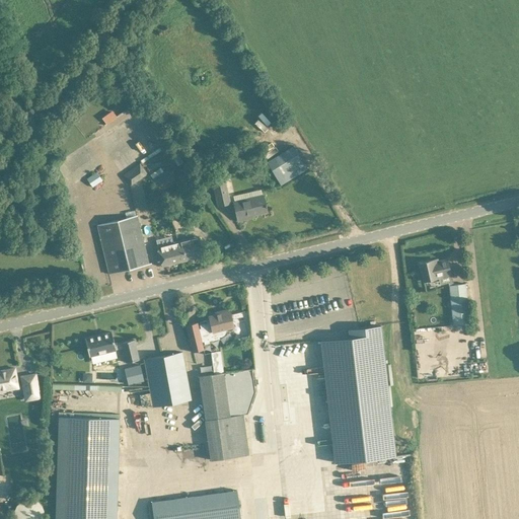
[(178,116),(173,108),(161,116),(166,123),(178,116)]
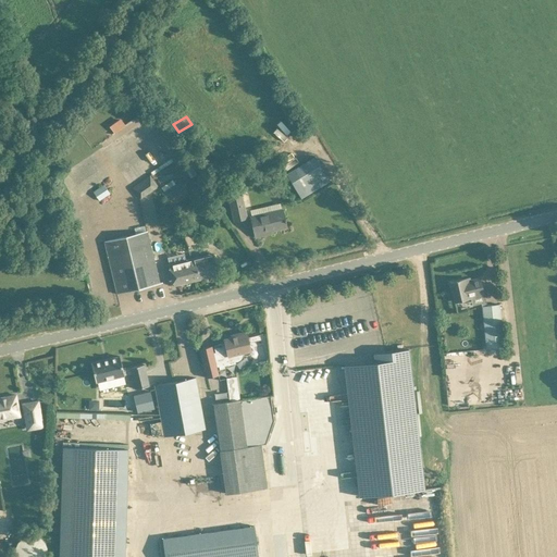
[(121,135),(104,147),(115,162),(132,150),(121,135)]
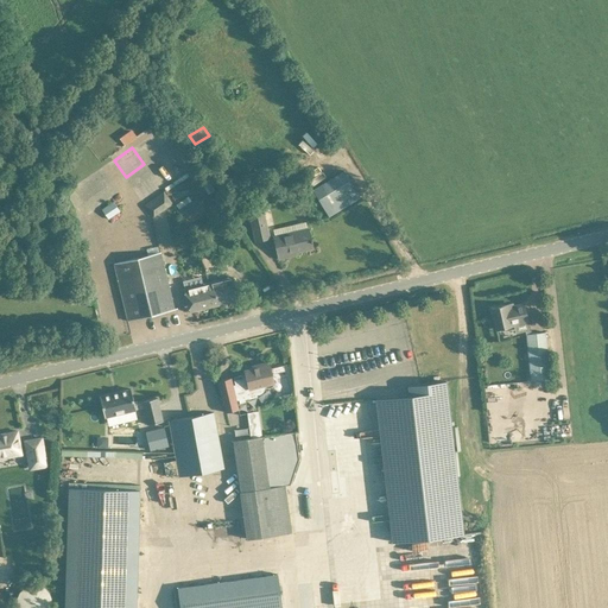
[(208,194),(215,190),(200,165),(164,188),(166,191),(194,172),(208,194)]
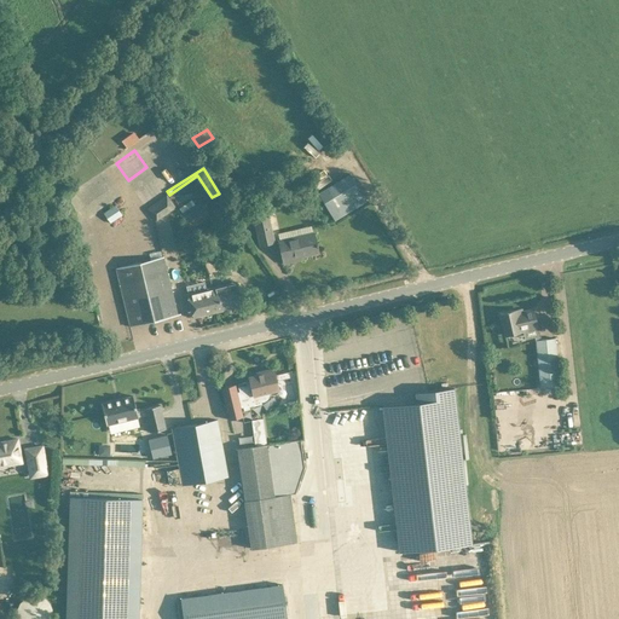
[(365,202),(359,191),(348,173),(317,192),(334,220),(365,202)]
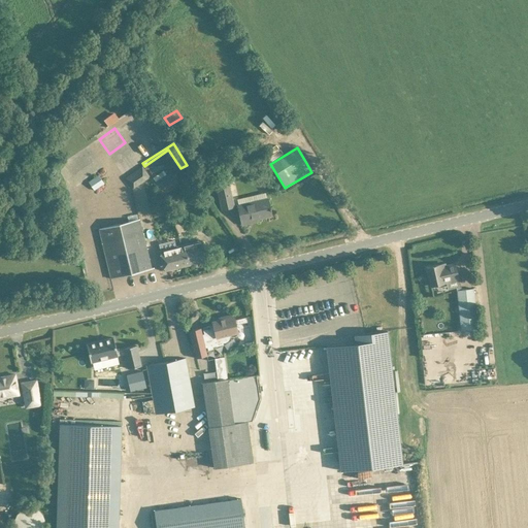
[(217,160),(226,157),(229,156),(227,149),(215,152),(217,160)]
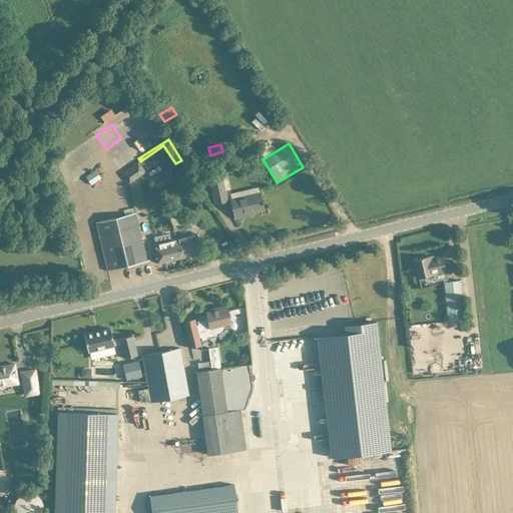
[(144,171),(137,161),(120,172),(128,183),(144,171)]
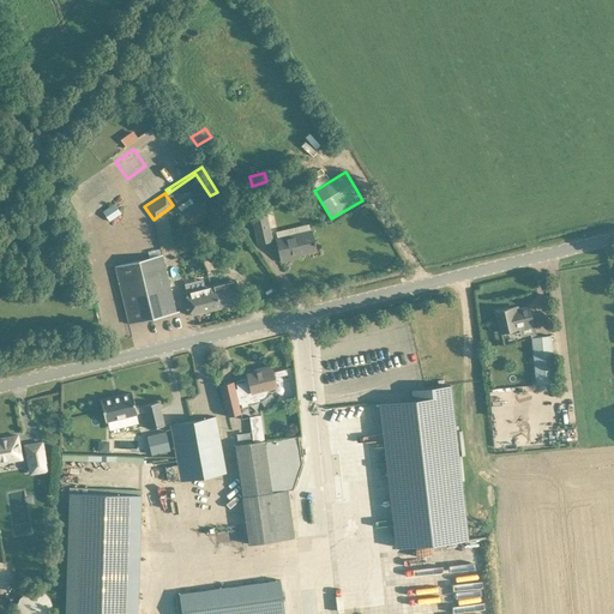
[(209,214),(202,204),(199,199),(179,214),(190,227),(209,214)]
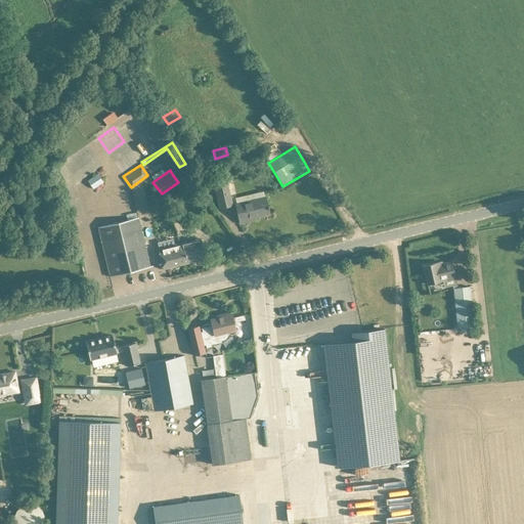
[(98,174),(88,180),(93,188),(103,182),(98,174)]
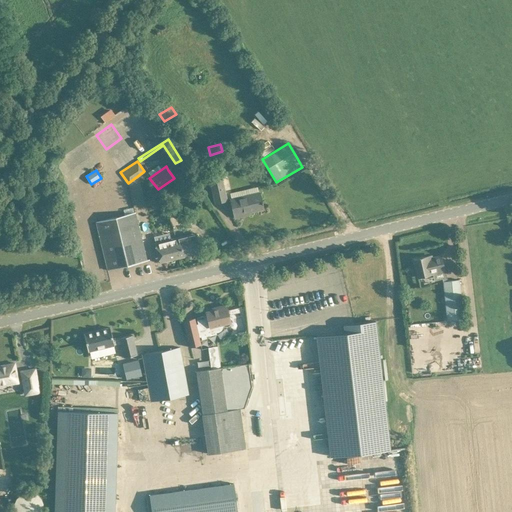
[(220,174),(208,177),(214,201),(226,198),(220,174)]
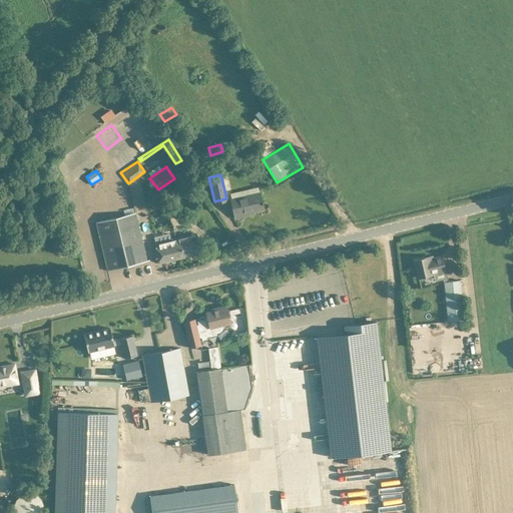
[(230,198),(232,208),(235,218),(249,214),(249,212),(264,209),(259,191),(230,198)]
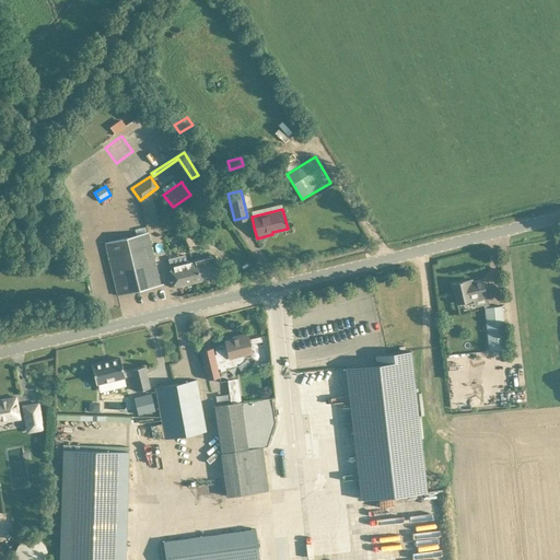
[(182,219),(175,222),(181,233),(197,225),(194,218),(183,222),(182,219)]
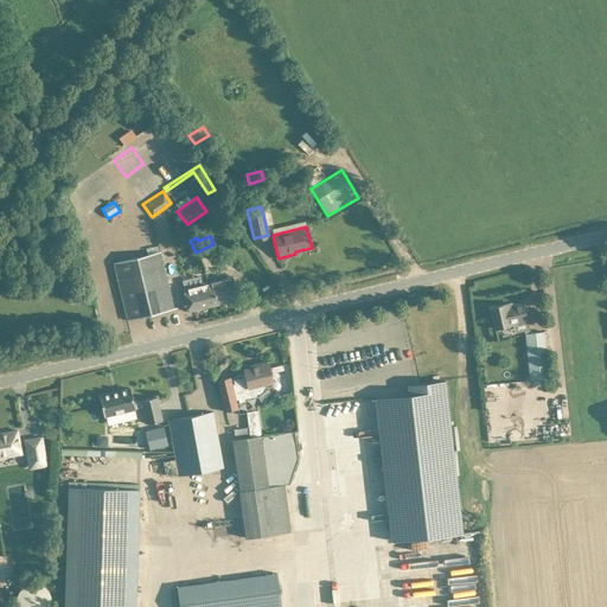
[(173,310),(171,298),(159,250),(114,262),(128,320),(173,310)]
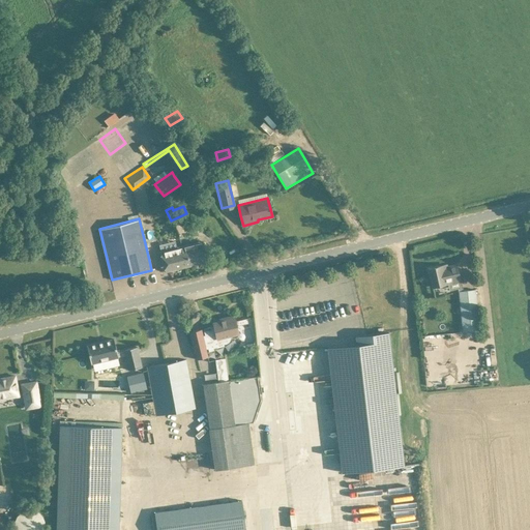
[(166,271),(186,266),(181,245),(176,246),(175,240),(158,245),(160,251),(166,271)]
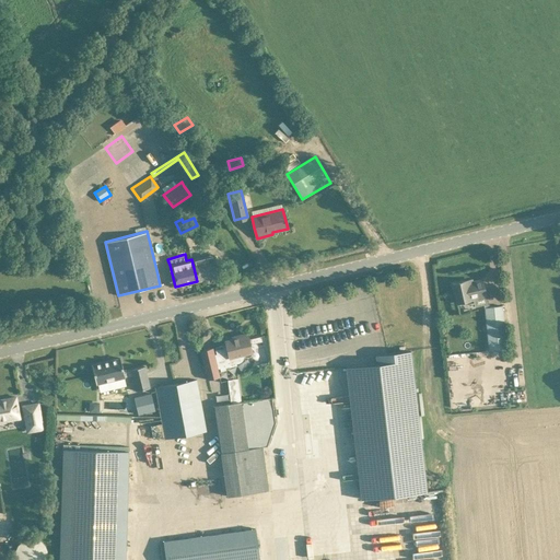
[(213,254),(191,259),(197,281),(219,276),(213,254)]
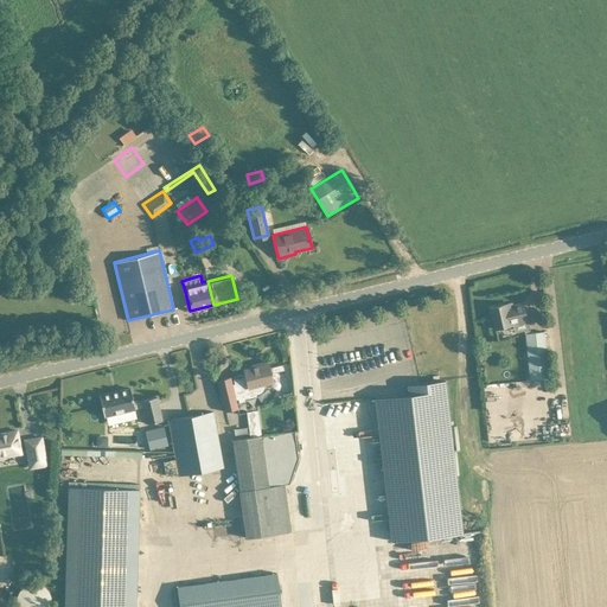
[(525,321),(522,304),(511,306),(511,304),(491,308),(496,328),(525,321)]
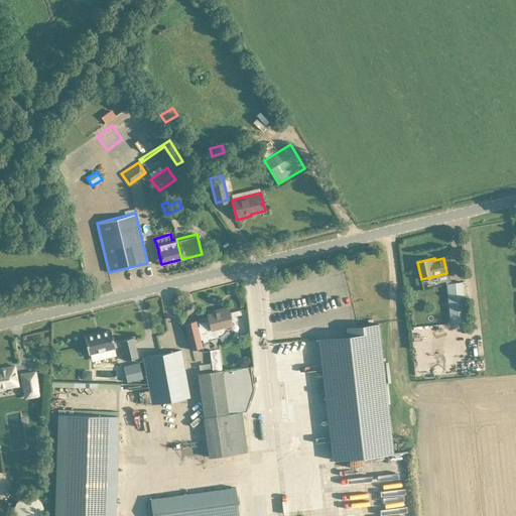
[(446,283),(450,324),(467,323),(463,282),(446,283)]
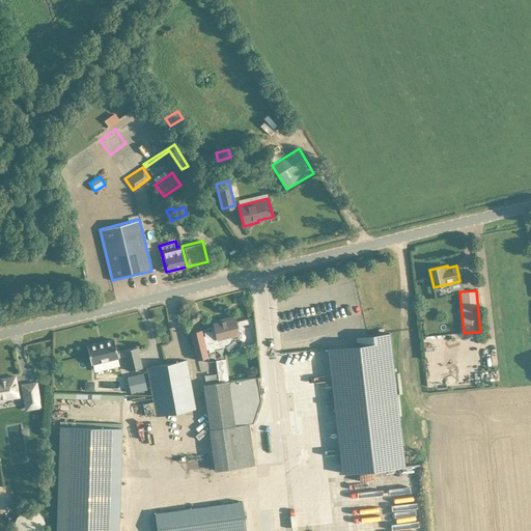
[(201,330),(190,333),(197,360),(208,358),(206,351),(208,350),(210,352),(217,351),(217,348),(224,346),(224,344),(228,343),(230,341),(230,340),(231,339),(231,336),(239,335),(236,327),(235,322),(234,316),(227,318),(228,320),(214,324),(215,327),(203,329),(205,335),(203,336),(201,330)]
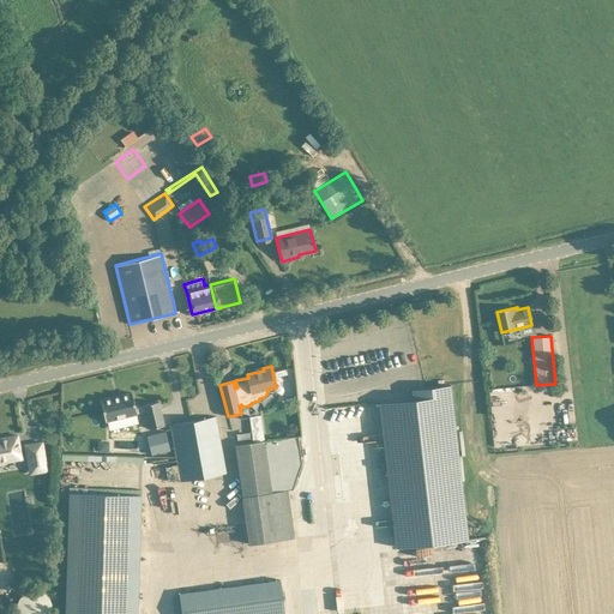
[(428,397),(428,387),(426,387),(411,390),(413,399),(428,397)]
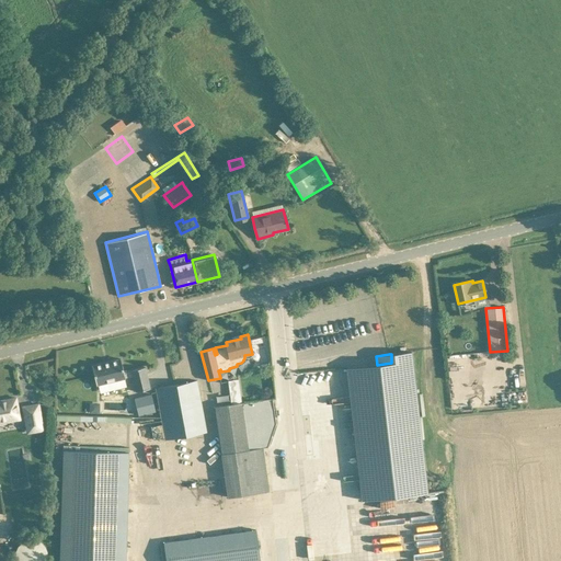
[(121,358),(92,366),(96,385),(125,378),(121,358)]
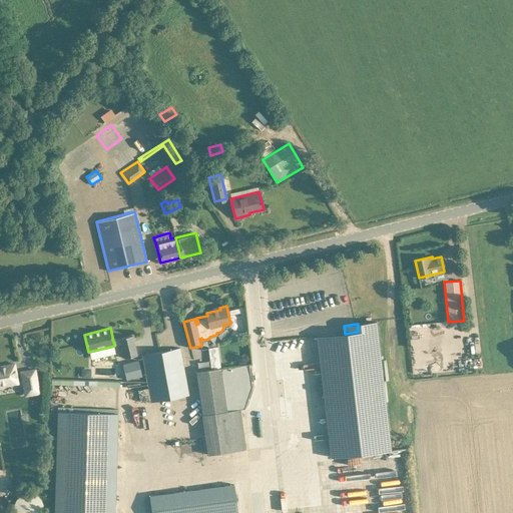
[(132,336),(119,339),(113,341),(114,346),(121,344),(124,357),(136,354),(132,336)]
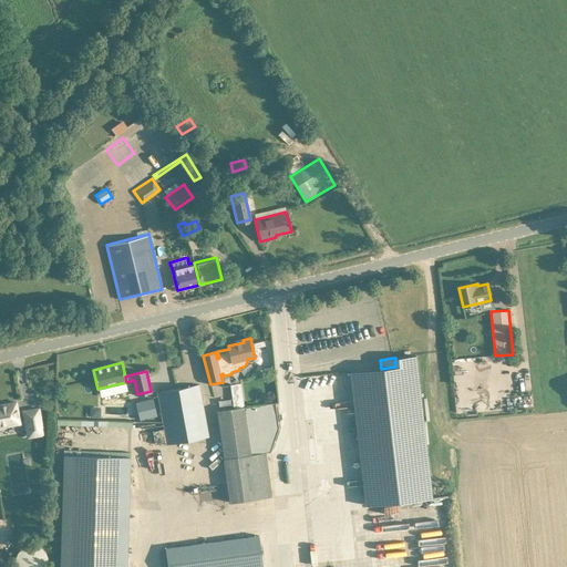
[(198,384),(157,392),(167,444),(208,436),(198,384)]
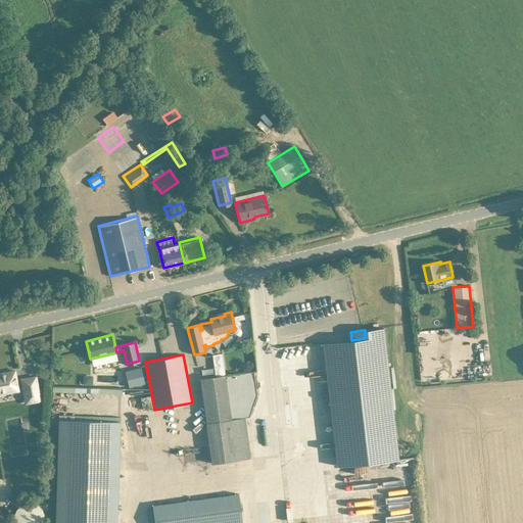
[(141,368),(125,372),(129,387),(145,383),(141,368)]
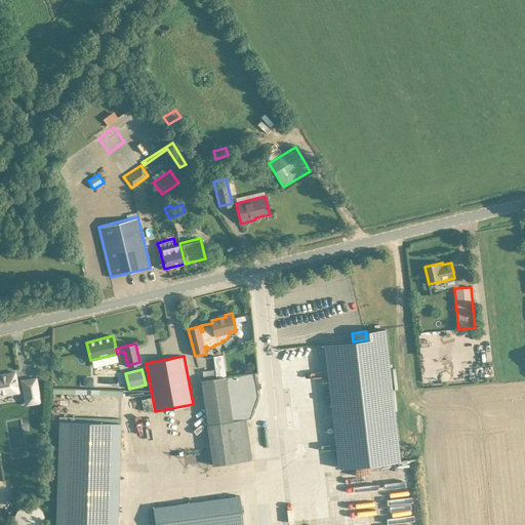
[(6,375),(0,376),(0,395),(0,396),(0,394),(18,391),(14,372),(5,374),(6,375)]
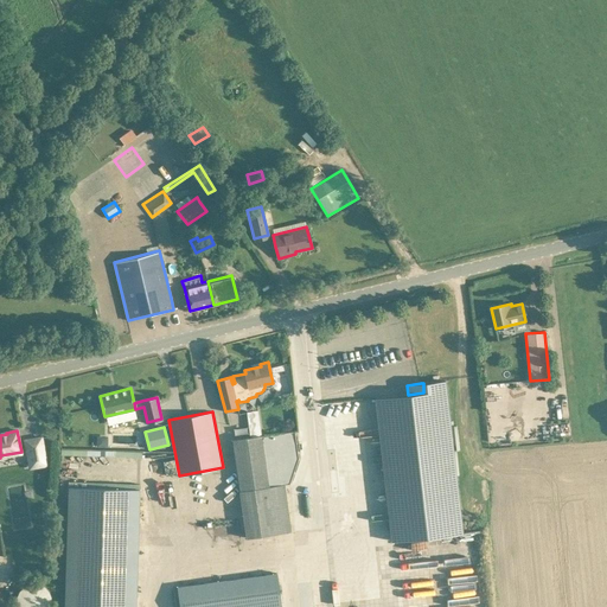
[(237,478),(243,517),(247,537),(291,530),(285,485),(289,484),(298,459),(294,432),(232,440),(237,478)]
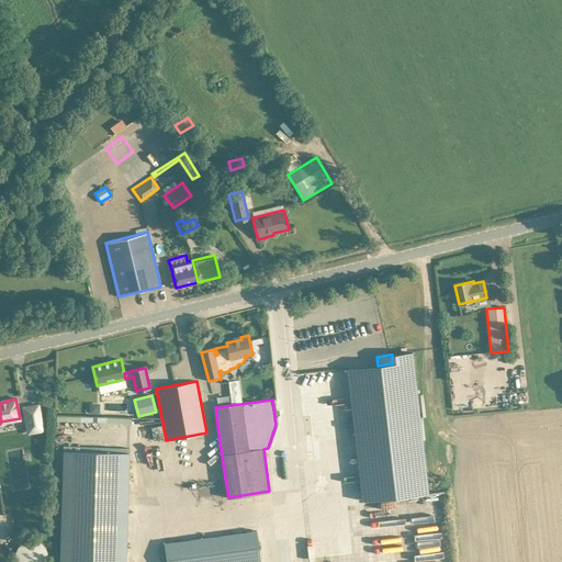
[(100,413),(100,403),(90,403),(90,414),(100,413)]
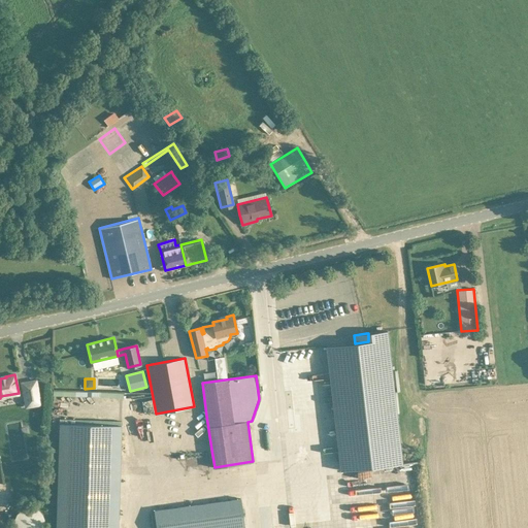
[(36,381),(22,383),(25,399),(30,398),(32,406),(40,404),(36,381)]
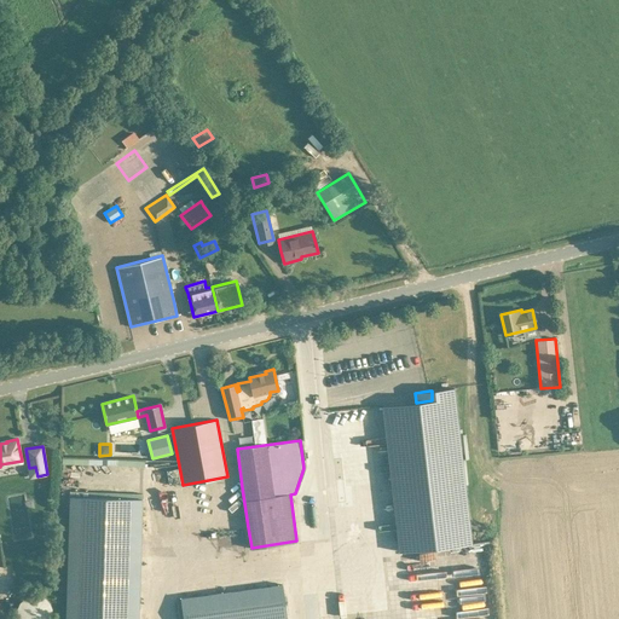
[(138,618),(143,499),(70,497),(65,618),(138,618)]
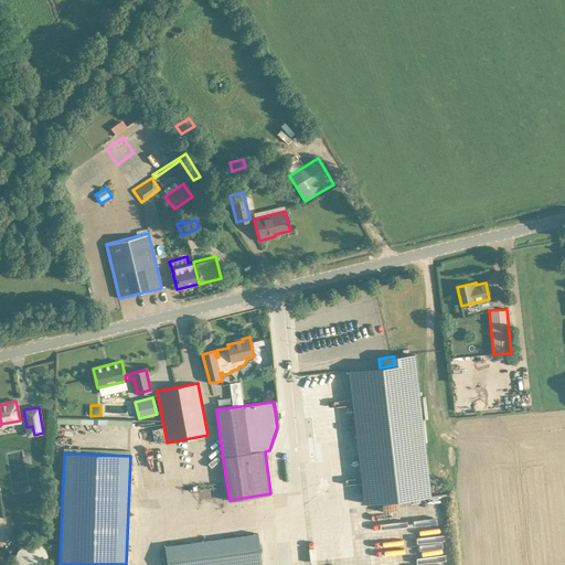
[(262,564),(257,533),(164,546),(167,564),(262,564)]
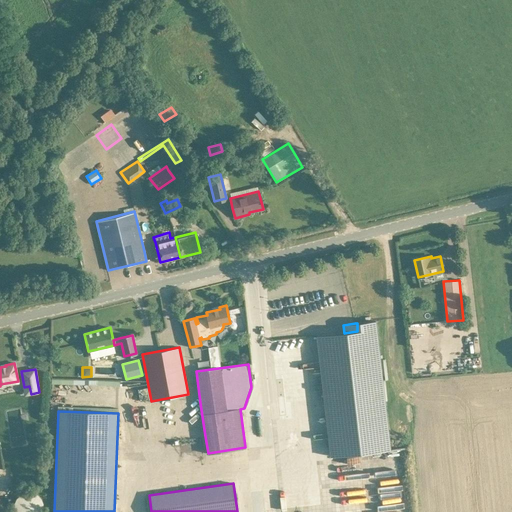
[(13,505),(13,506),(13,508),(14,509),(14,511),(41,511),(42,511),(43,509),(43,508),(43,506),(43,505),(43,503),(42,502),(42,501),(41,499),(41,498),(40,497),(39,496),(38,495),(36,494),(35,493),(34,493),(32,492),(31,492),(30,491),(28,491),(27,491),(25,492),(24,492),(23,493),(21,493),(20,494),(19,495),(18,496),(17,497),(16,498),(15,499),(14,501),(14,502),(14,503),(13,505)]
